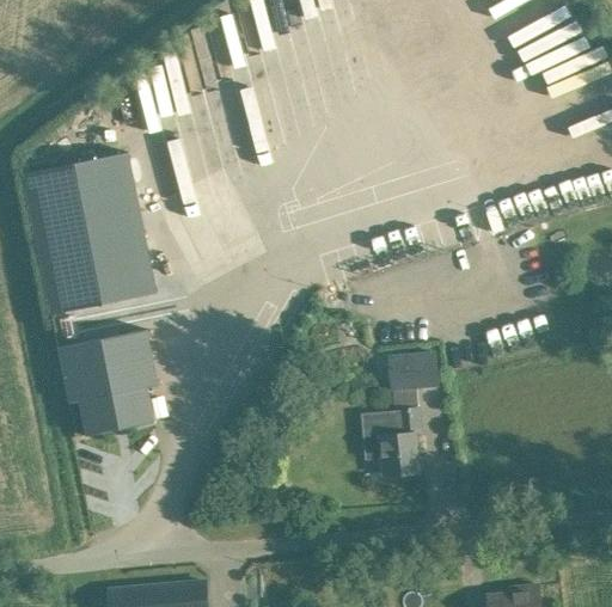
[(23,173),(51,313),(157,293),(128,152),(23,173)]
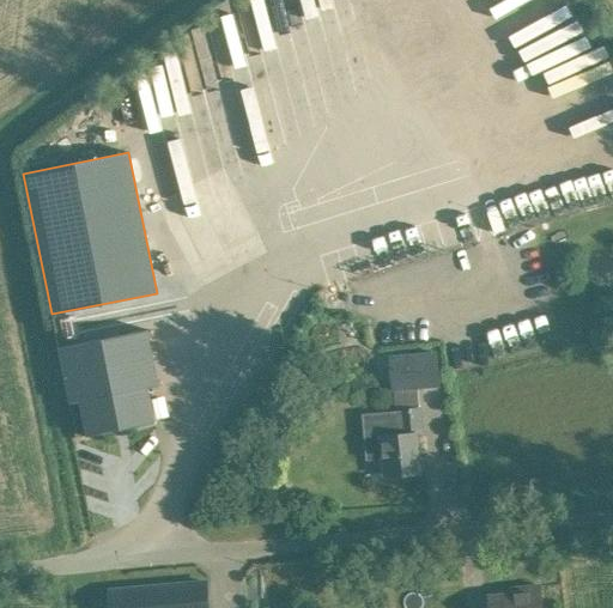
[(66,350),(59,352),(77,443),(156,427),(149,391),(159,390),(149,334),(66,350)]
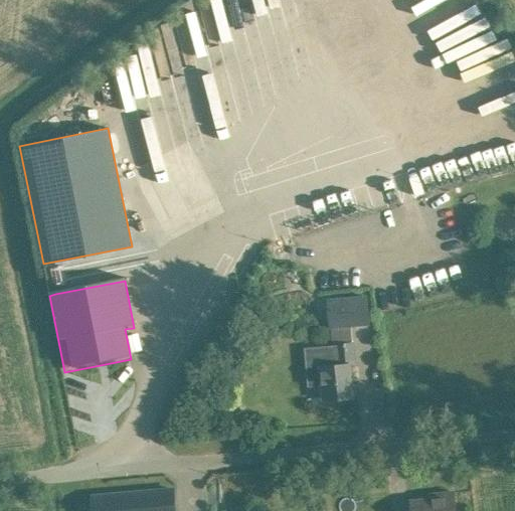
[(331,347),(316,348),(318,370),(322,370),(325,404),(353,401),(350,369),(355,368),(351,329),(369,327),(366,301),(328,305),(331,347)]
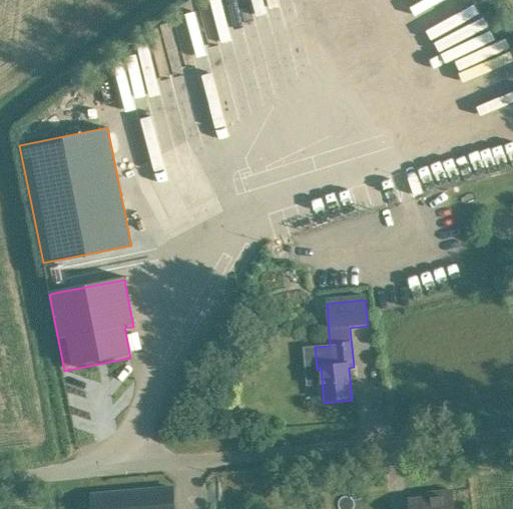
[(172,508),(171,492),(92,499),(92,508),(172,508)]
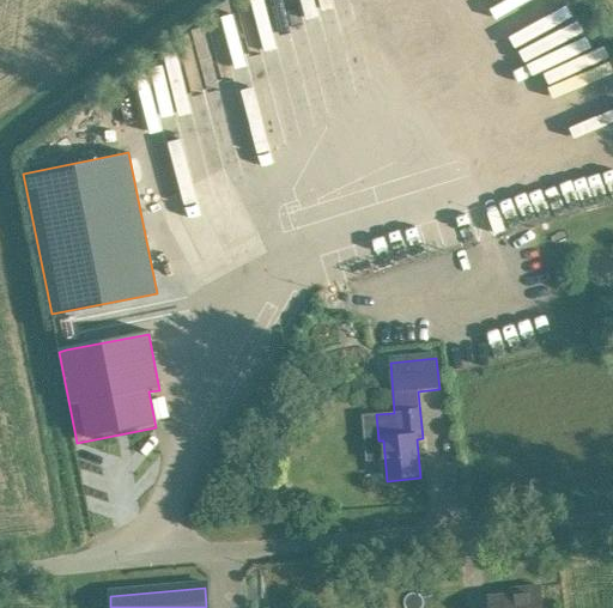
[(489,602),(489,607),(542,607),(540,590),(523,593),(525,597),(489,602)]
